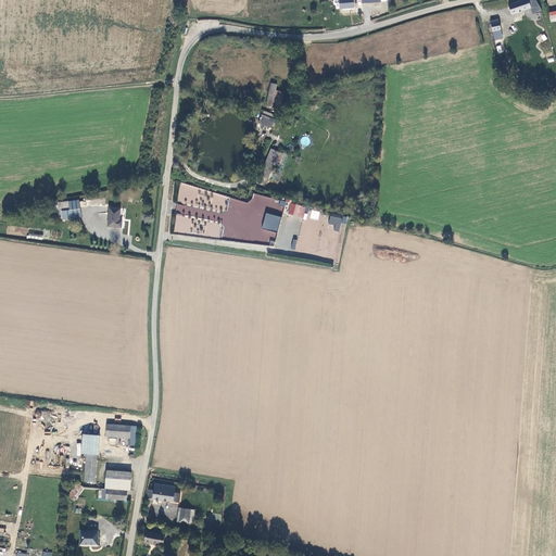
[(527,0),(526,0),(508,7),(510,14),(530,8),(527,0)]
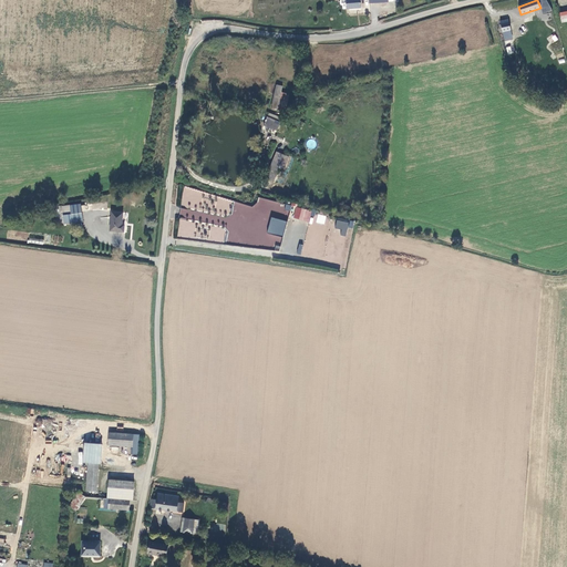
[(508,20),(501,22),(503,30),(509,29),(508,20)]
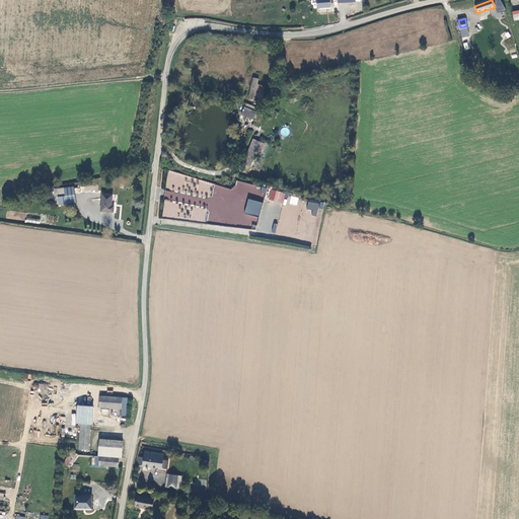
[(488,53),(493,52),(488,33),(483,35),(488,53)]
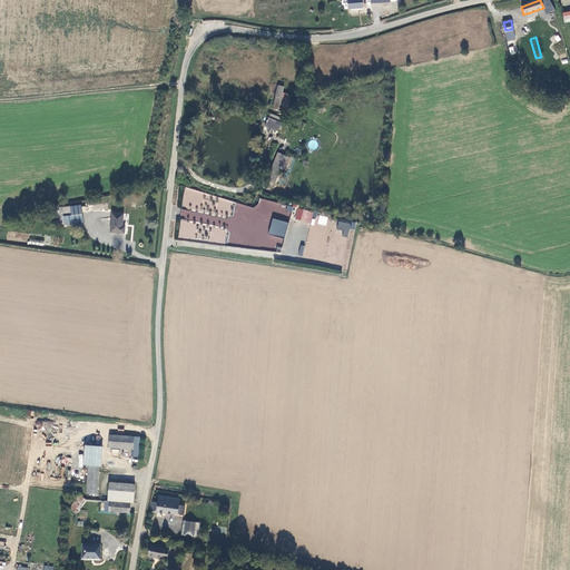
[(284,87),(279,86),(273,108),(277,109),(282,95),(284,87)]
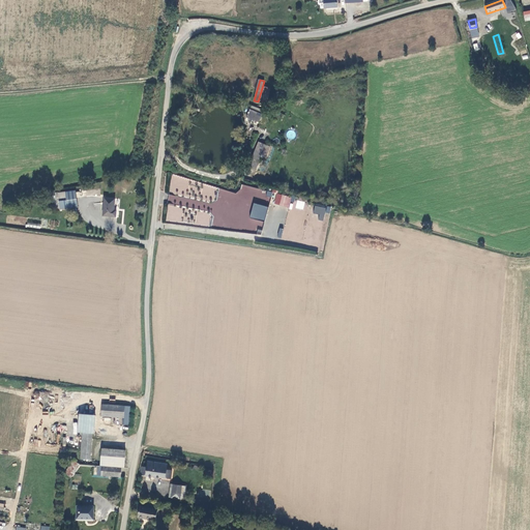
[(262,88),(258,101),(265,104),(269,90),(262,88)]
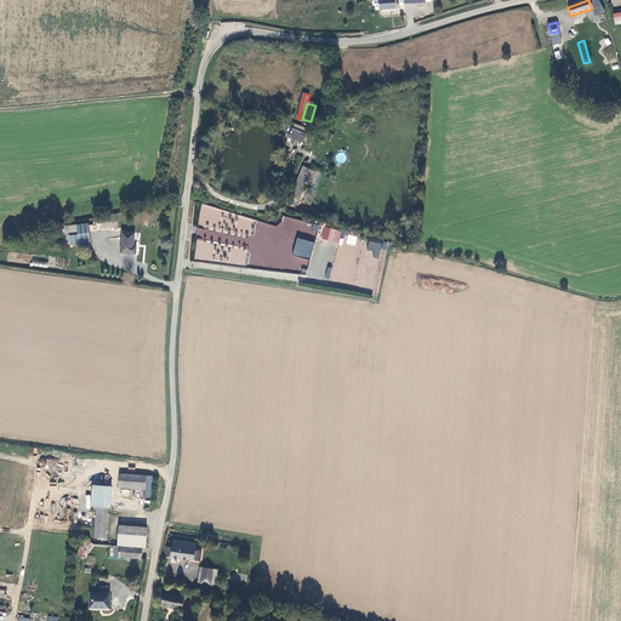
[(307,130),(294,124),(289,137),(301,142),(307,130)]
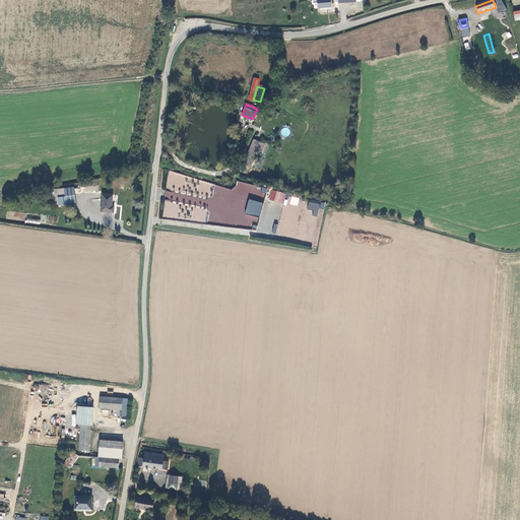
[(265,143),(259,140),(253,138),(243,163),(249,165),(254,168),(265,143)]
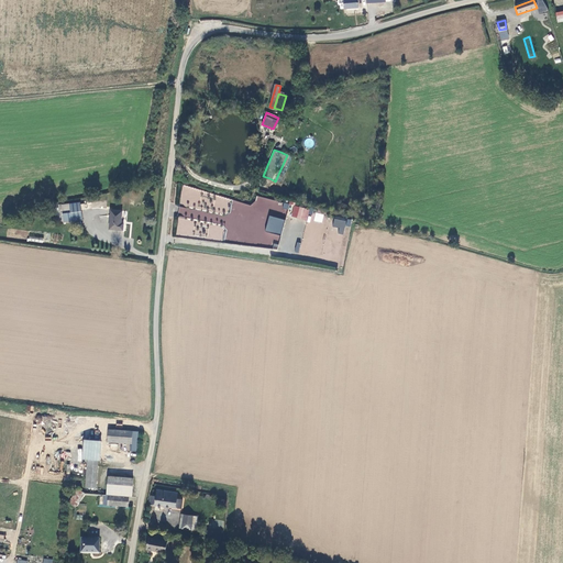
[(79,203),(61,205),(62,222),(80,221),(79,203)]
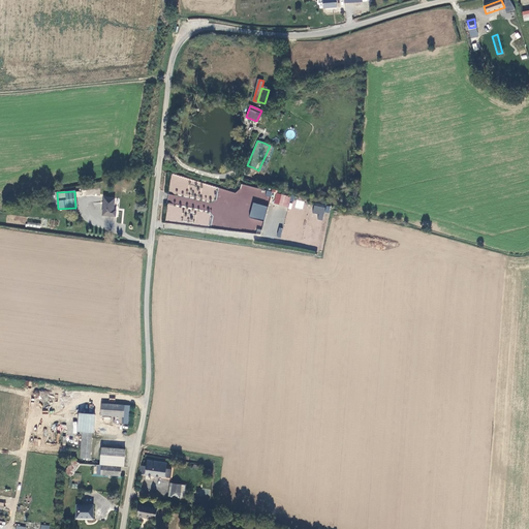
[(290,193),(289,196),(276,192),(273,204),(291,209),(296,194),(290,193)]
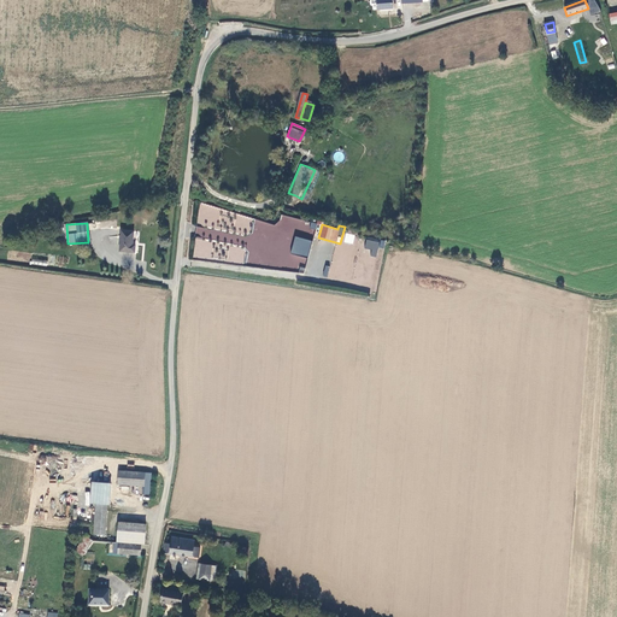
[(119,229),(118,250),(133,251),(133,244),(131,244),(133,230),(119,229)]
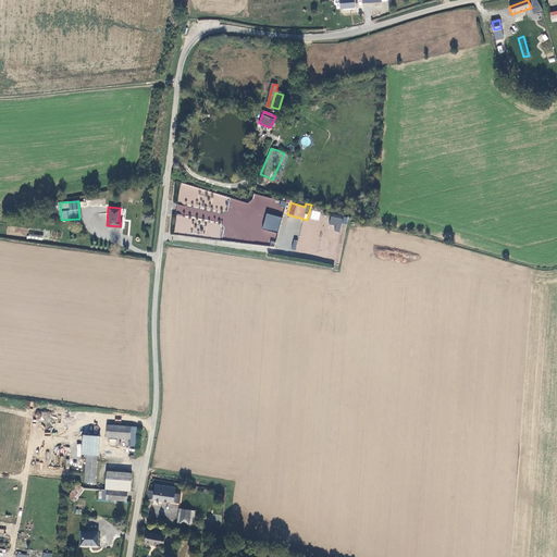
[(310,219),(319,221),(320,212),(312,210),(310,219)]
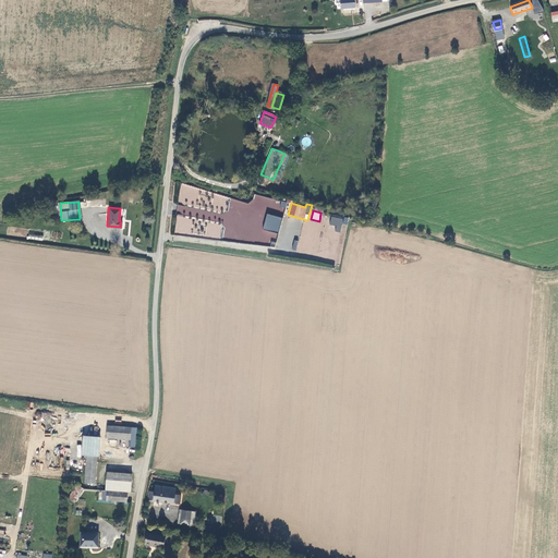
[(279,233),(282,218),(266,215),(263,230),(279,233)]
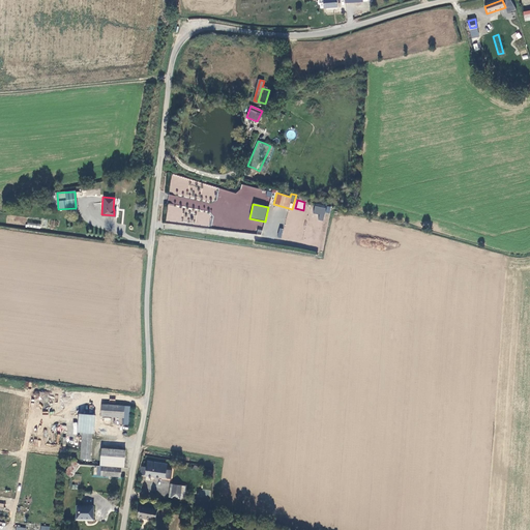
[(318,219),(323,221),(326,208),(315,205),(313,213),(319,214),(318,219)]
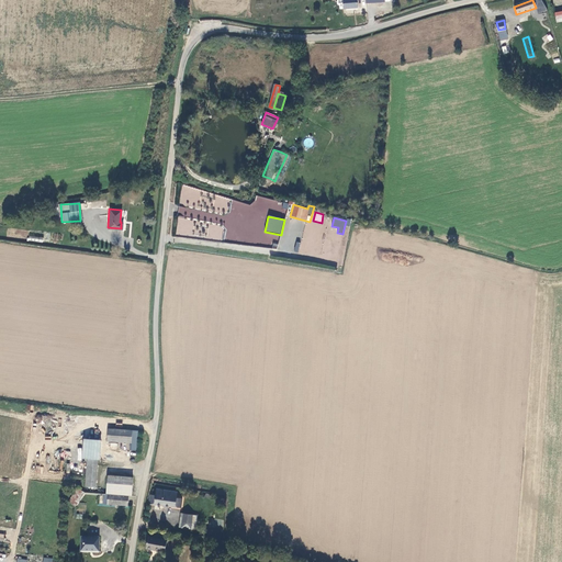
[(267,232),(265,236),(261,235),(259,243),(269,245),(272,234),(267,232)]
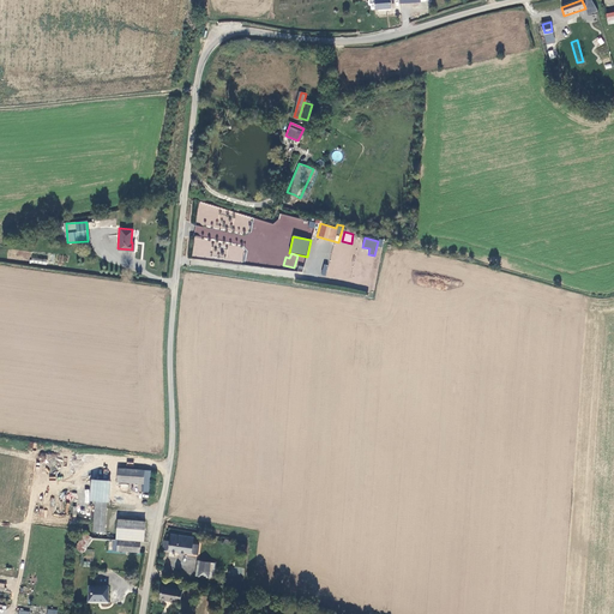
[(144,491),(150,492),(151,470),(118,467),(116,481),(144,483),(144,491)]
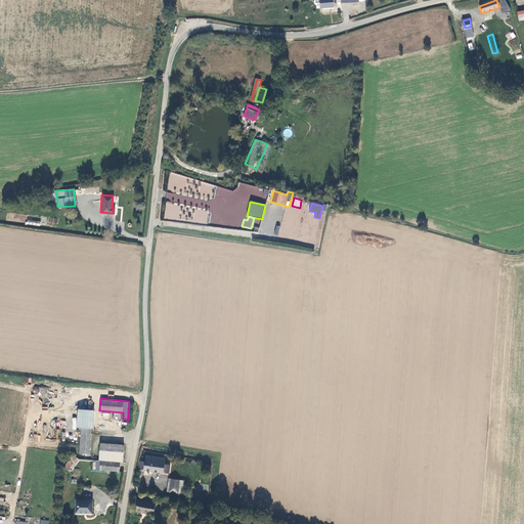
[(75,427),(81,427),(79,452),(90,453),(92,428),(93,428),(94,412),(94,410),(77,408),(75,427)]
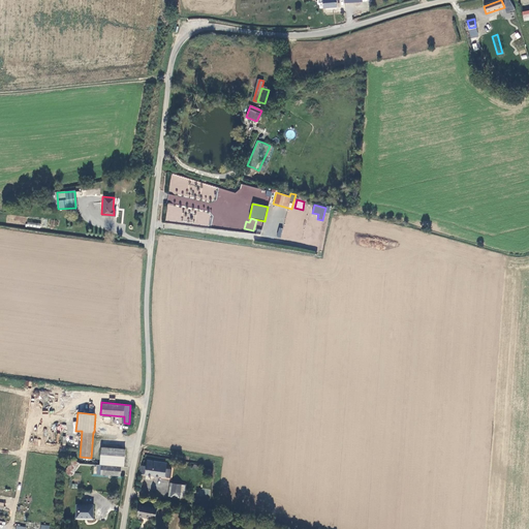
[(100,446),(99,465),(102,465),(123,467),(124,467),(125,448),(100,446)]
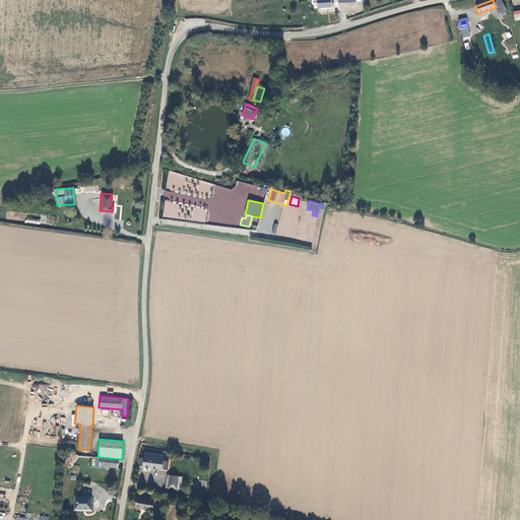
[(70,468),(78,456),(72,451),(63,464),(70,468)]
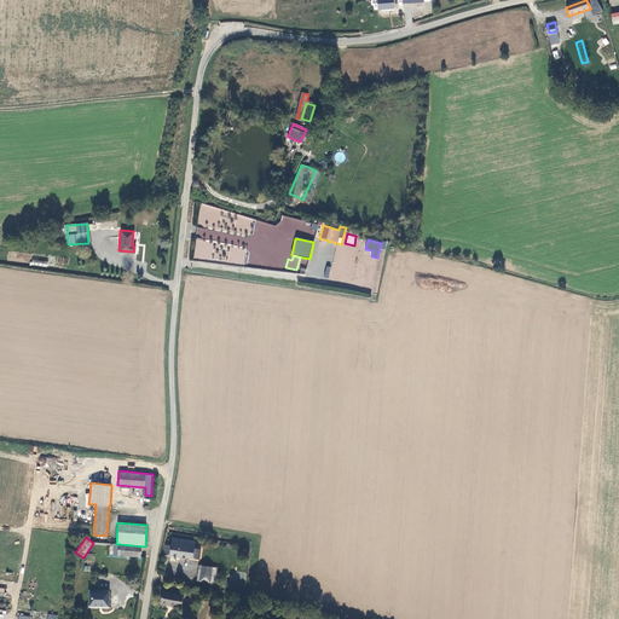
[(196,541),(172,537),(171,545),(166,544),(165,553),(200,559),(201,548),(195,547),(196,541)]
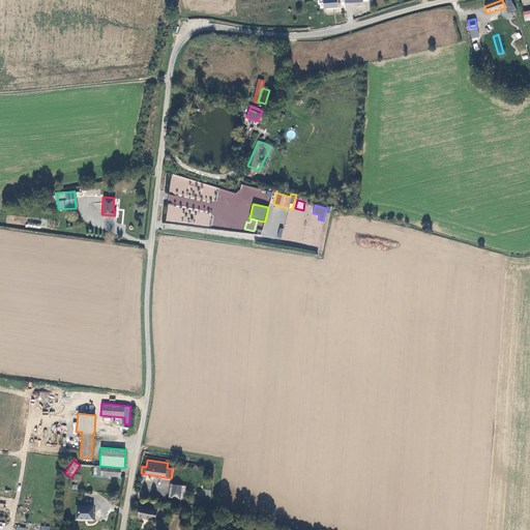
[(123,468),(102,466),(98,466),(95,465),(95,474),(122,475),(123,468)]
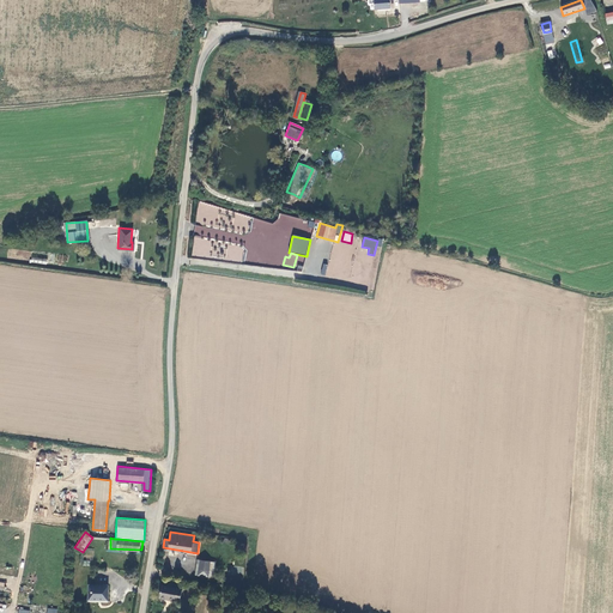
[(207,576),(210,560),(196,559),(195,575),(199,576),(207,576)]
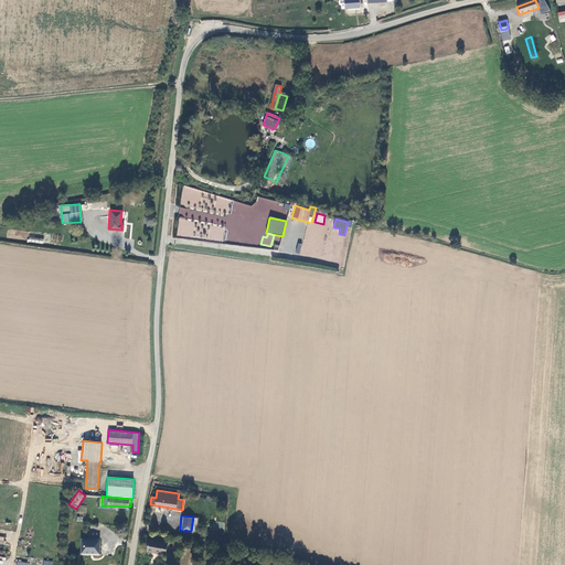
[(164,553),(167,542),(161,542),(161,541),(147,537),(145,550),(164,553)]
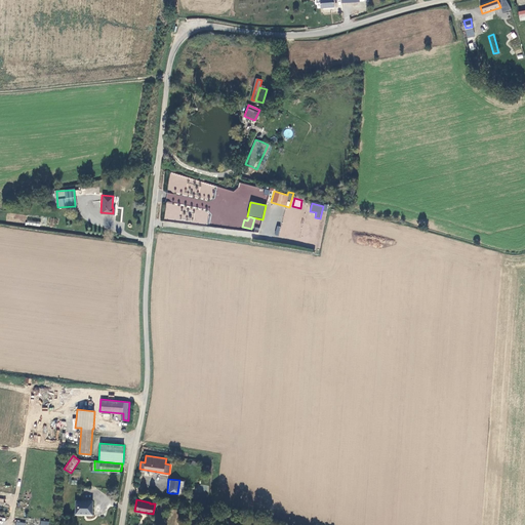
[(85,516),(91,516),(91,501),(75,500),(74,513),(85,513),(85,516)]
